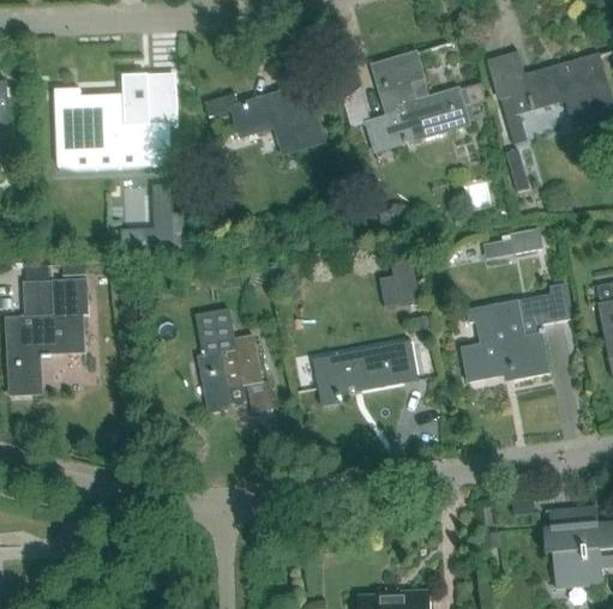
[(366,121),(374,150),(403,142),(407,140),(406,138),(467,120),(457,88),(414,101),(408,78),(421,74),(414,52),(372,65),(378,88),(386,84),(395,113),(366,121)]
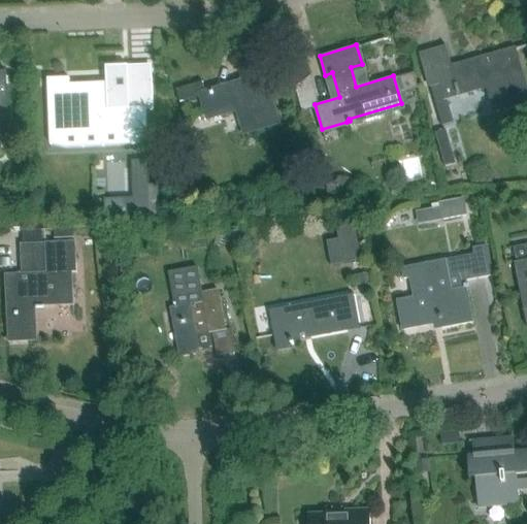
[(445,48),(420,56),(429,87),(440,124),(453,120),(447,99),(487,87),(494,111),(526,101),(526,86),(516,48),(451,68),(445,48)]
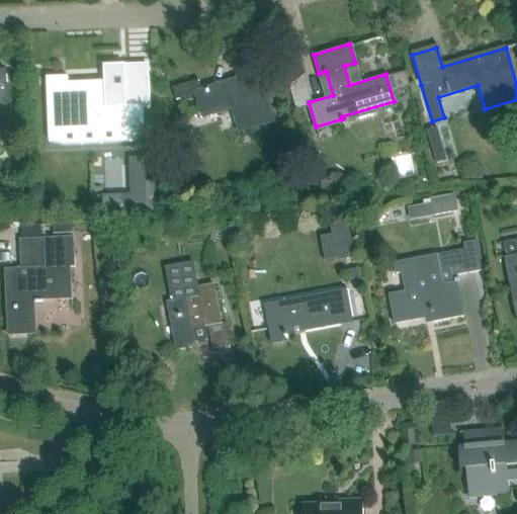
[(405,69),(391,73),(395,87),(409,83),(405,69)]
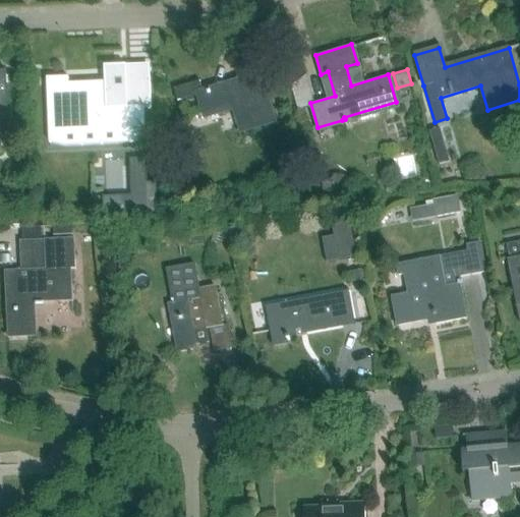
[(197,78),(172,87),(175,99),(196,93),(203,115),(231,107),(238,130),(274,120),(260,72),(200,90),(197,78)]
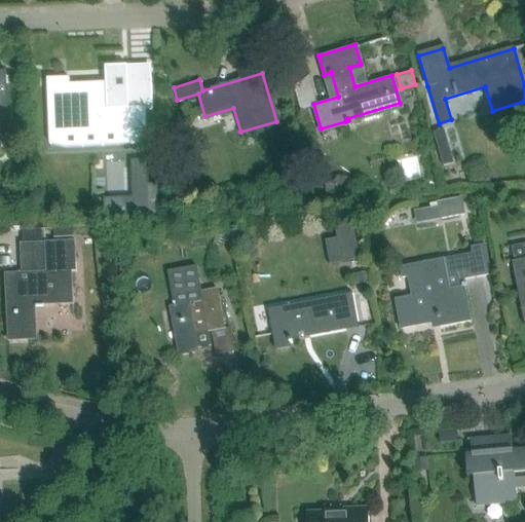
[(47,78),(47,76),(46,76),(48,141),(50,141),(49,132),(126,128),(130,139),(128,140),(129,141),(145,137),(144,107),(151,107),(150,80),(125,81),(125,86),(113,87),(113,79),(105,80),(68,81),(68,75),(66,75),(66,77),(47,78)]
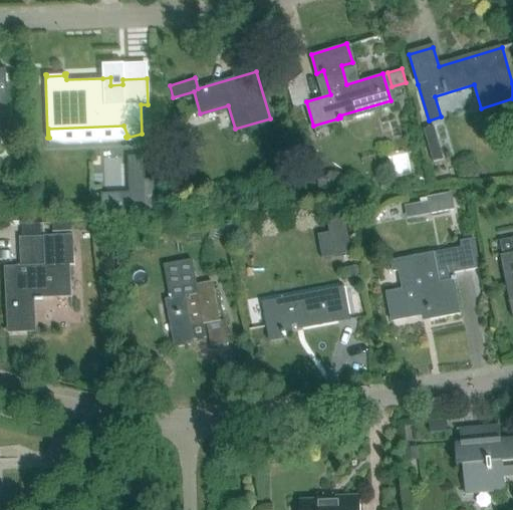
[(303,73),(287,77),(294,103),(310,99),(303,73)]
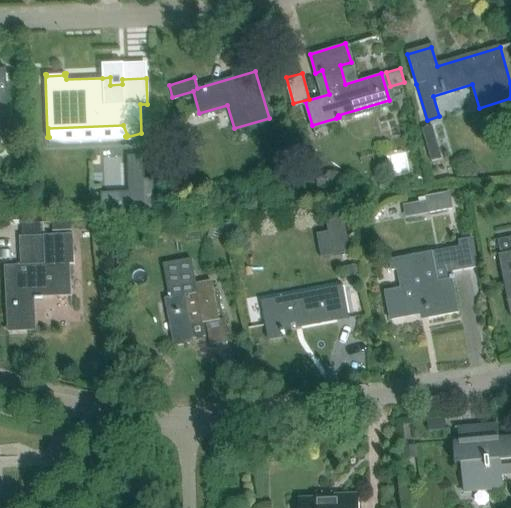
[(441,155),(431,123),(421,126),(430,159),(441,155)]
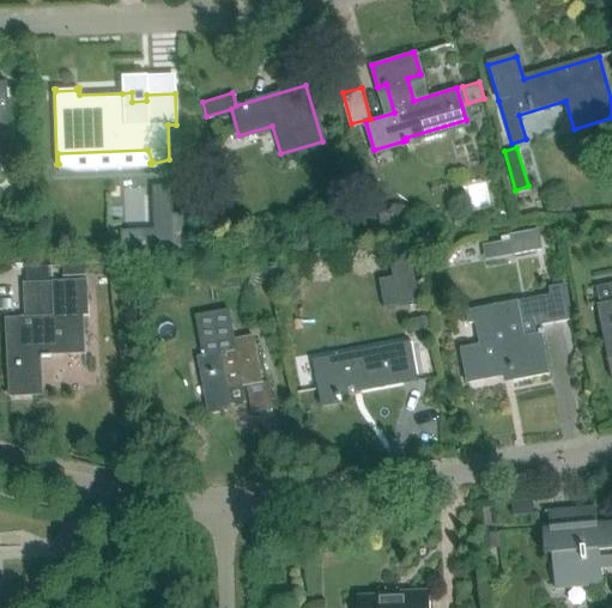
[(185,249),(182,211),(173,211),(171,183),(152,183),(153,225),(120,228),(120,251),(174,249),(185,249)]
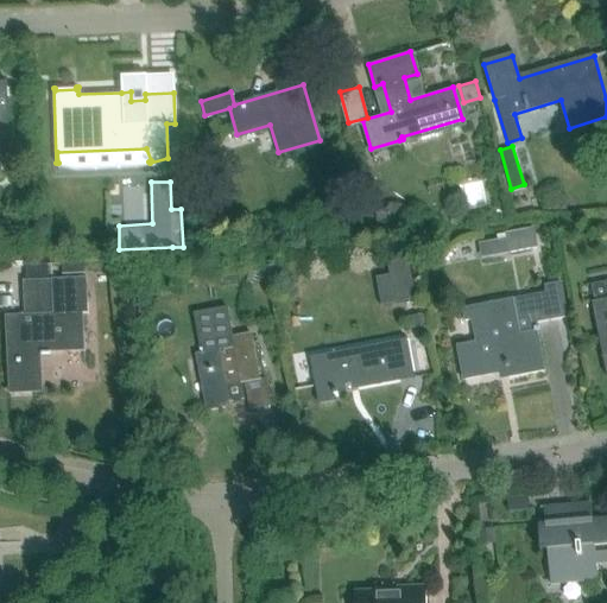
[(532,224),(504,230),(509,251),(537,245),(532,224)]
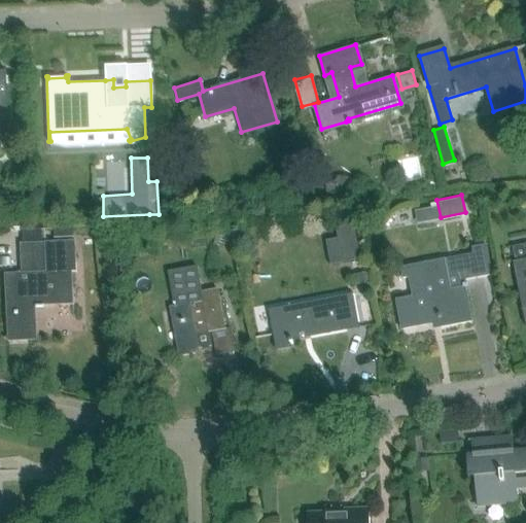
[(337,236),(342,259),(361,255),(355,223),(336,227),(337,236)]
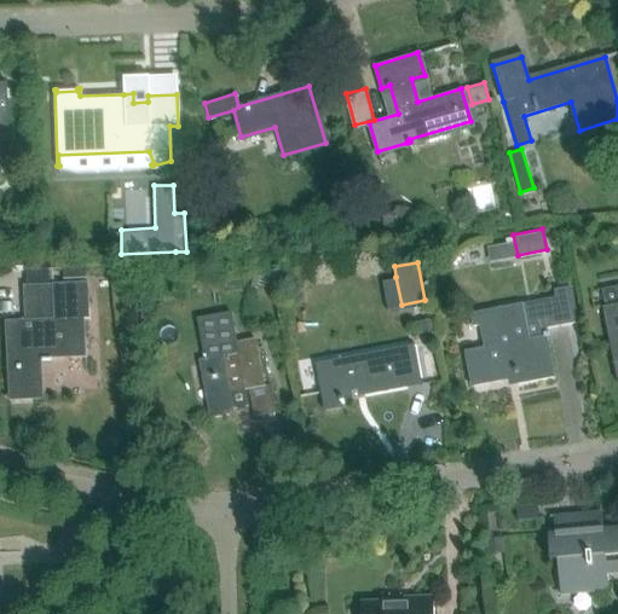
[(7,334),(11,394),(34,393),(33,359),(40,358),(40,361),(50,361),(50,355),(82,353),(82,354),(85,354),(84,317),(88,316),(87,279),(22,283),(22,284),(26,284),(27,318),(26,318),(26,319),(34,319),(34,332),(7,334)]
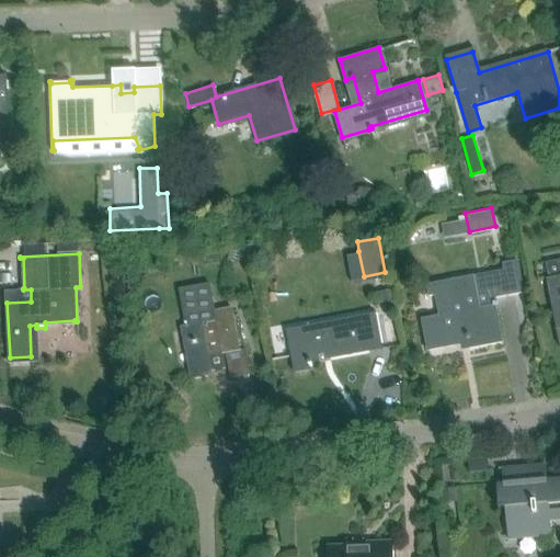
[(559,257),(544,261),(547,277),(545,279),(553,327),(559,326),(559,257)]
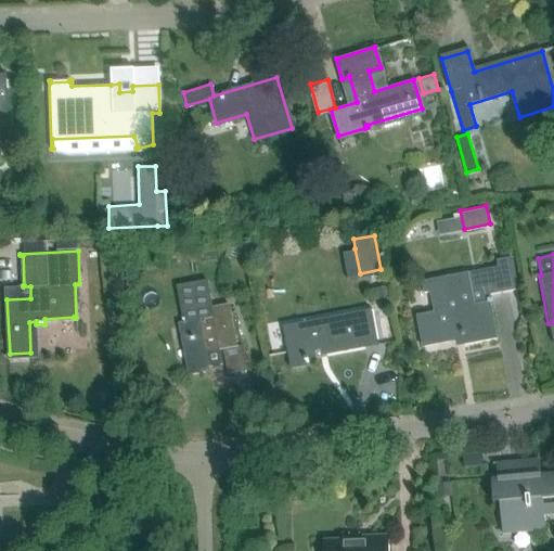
[(497,265),(421,279),(423,293),(430,292),(434,311),(416,315),(422,345),(463,337),(464,344),(495,337),(489,303),(491,302),(490,292),(517,286),(512,255),(495,257),(497,265)]
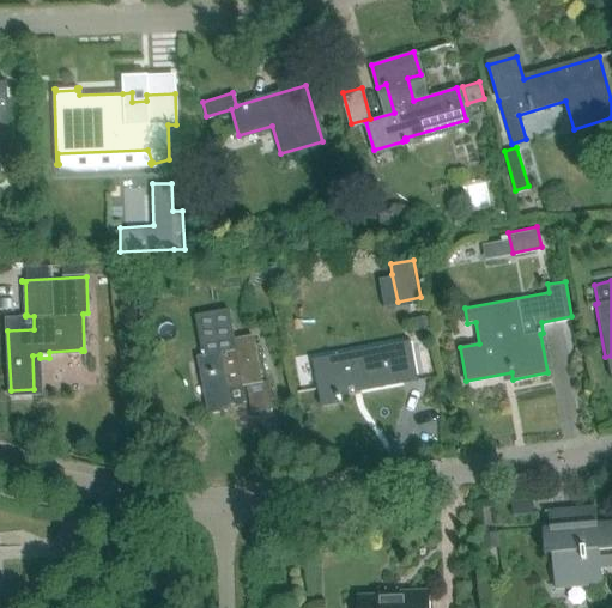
[(201,353),(197,354),(207,414),(231,409),(230,402),(246,400),(242,383),(244,383),(249,412),(271,408),(266,381),(259,382),(250,333),(234,336),(229,306),(194,312),(201,353)]
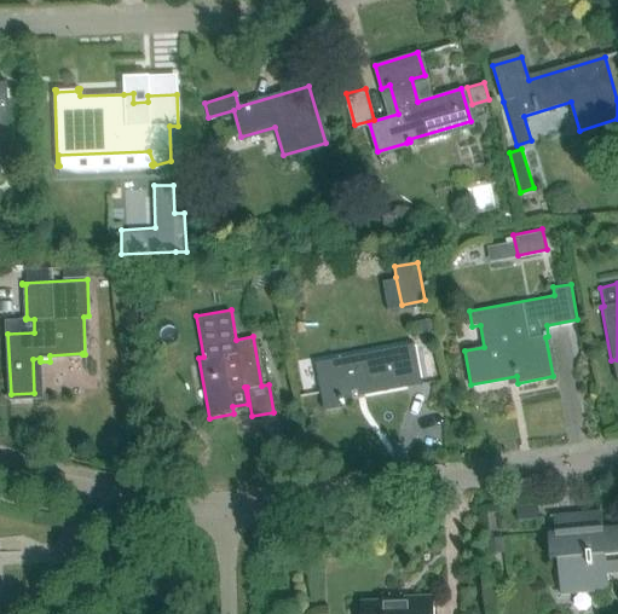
[(433,329),(431,316),(414,319),(416,331),(433,329)]
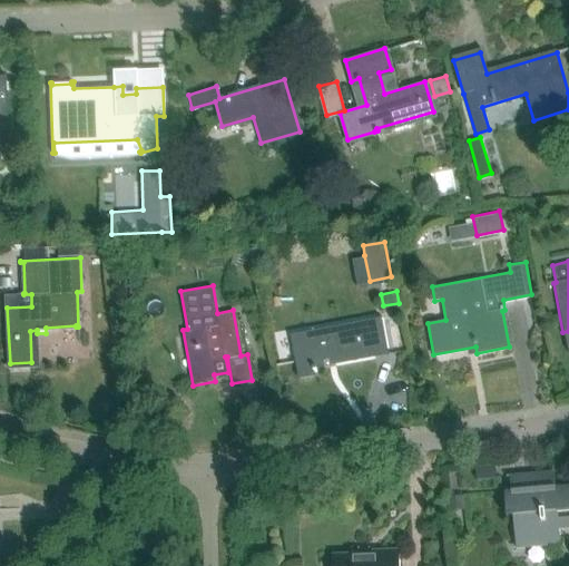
[(313,373),(312,367),(388,352),(381,315),(290,332),(296,370),(296,369),(297,376),(313,373)]
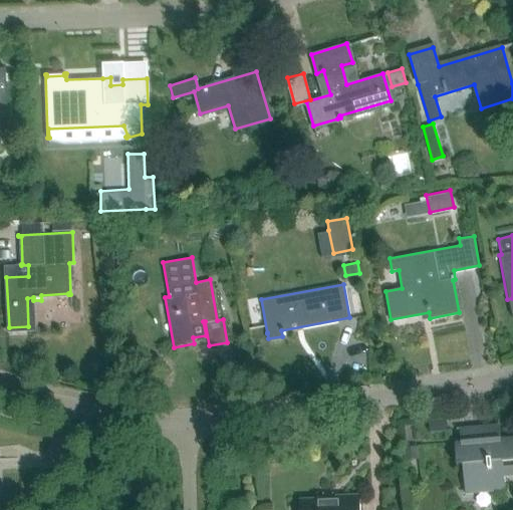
[(484,428),(456,431),(457,444),(452,444),(454,467),(464,466),(467,492),(502,488),(501,475),(512,473),(512,439),(486,442),(484,428)]
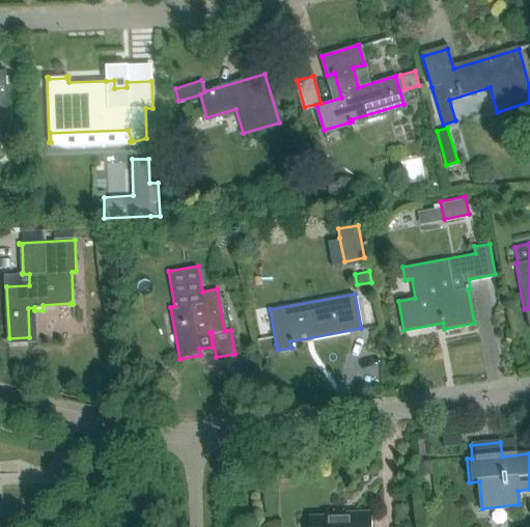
[(431,472),(430,459),(416,460),(417,473),(431,472)]
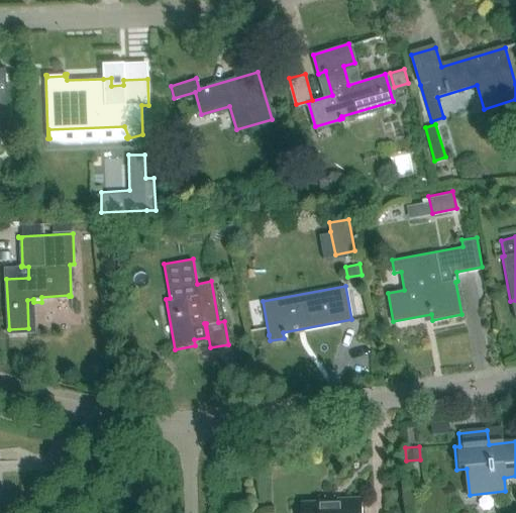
[(319,507),(301,508),(301,512),(362,512),(362,503),(319,504),(319,507)]
